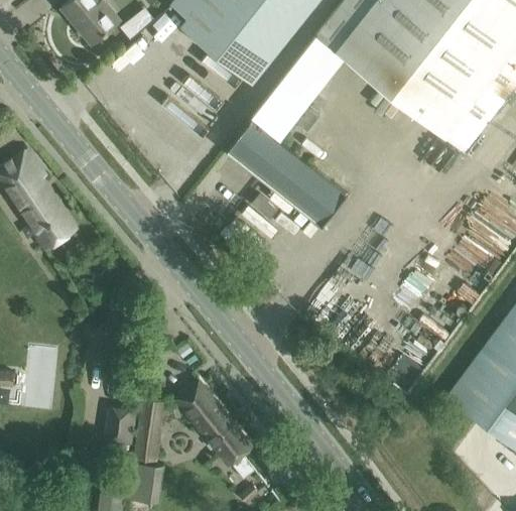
[(72,0),(61,9),(92,46),(120,23),(100,0),(72,0)]
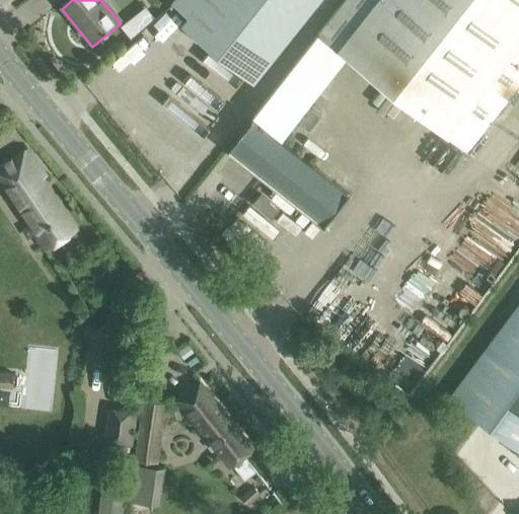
[(178,0),(171,9),(188,22),(181,30),(252,87),(322,0),(178,0)]
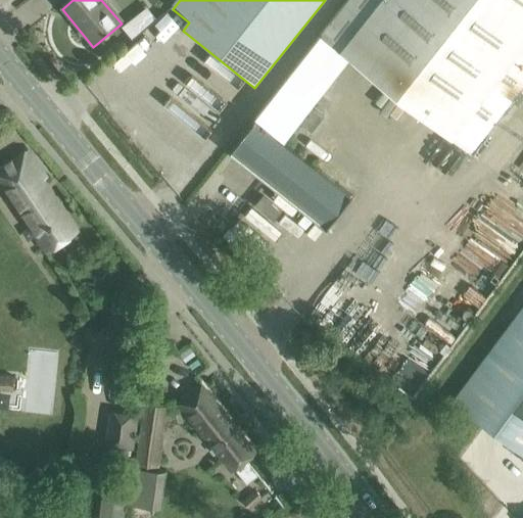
[(522,0),(350,0),(321,38),(341,54),(347,59),(470,156),(522,89),(522,0)]
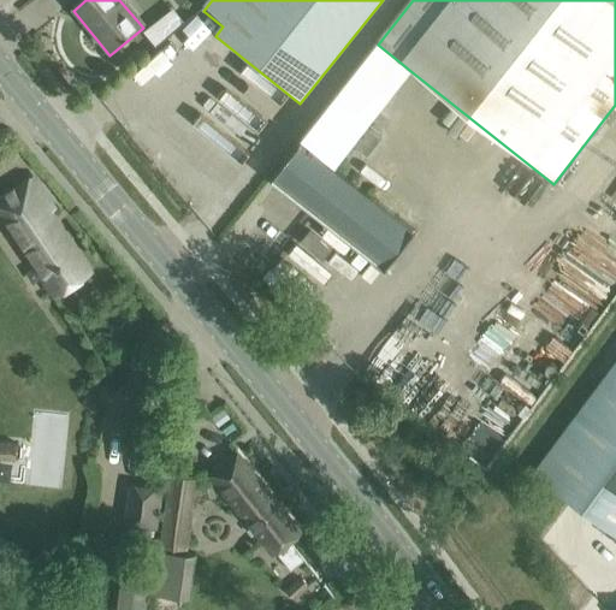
[(155,24),(144,33),(157,47),(167,37),(155,24)]
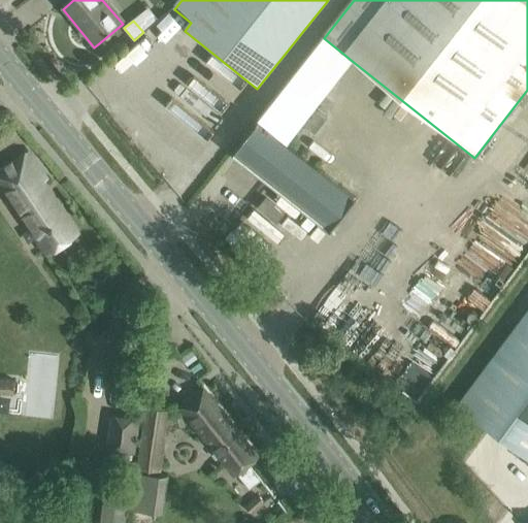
[(351,60),(344,55),(324,38),(255,126),(256,127),(232,158),(329,234),(355,201),(284,145),(351,60)]
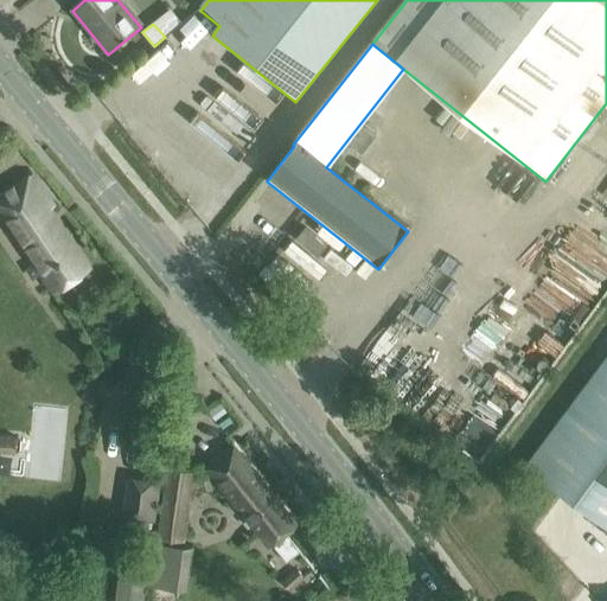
[(49,215),(52,211),(32,180),(0,202),(0,217),(55,298),(89,274),(49,215)]
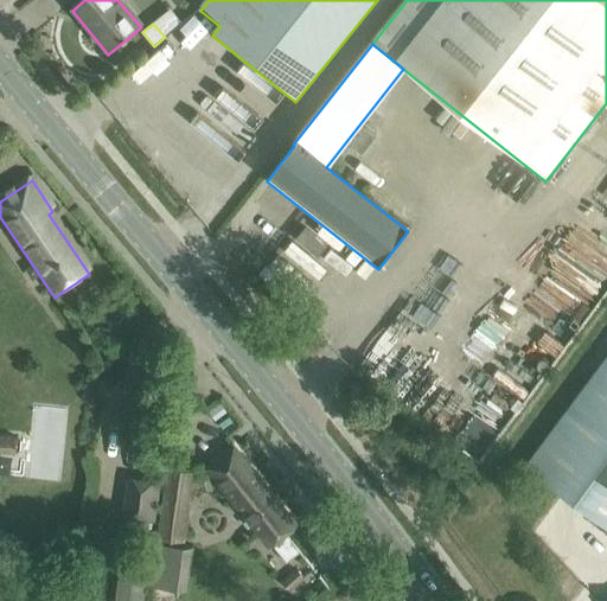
[(606,362),(525,471),(606,531),(606,362)]
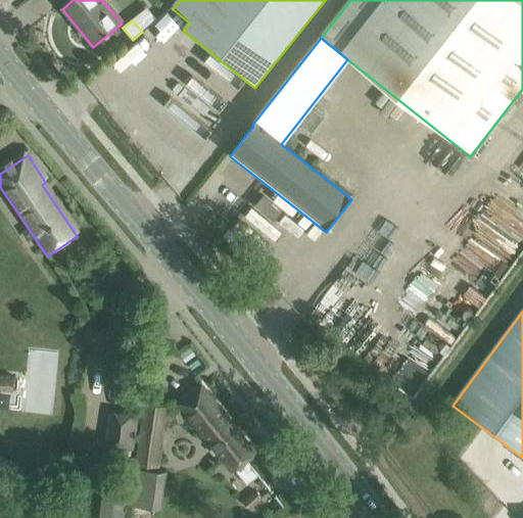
[(0,394),(12,396),(14,380),(0,378),(0,394)]
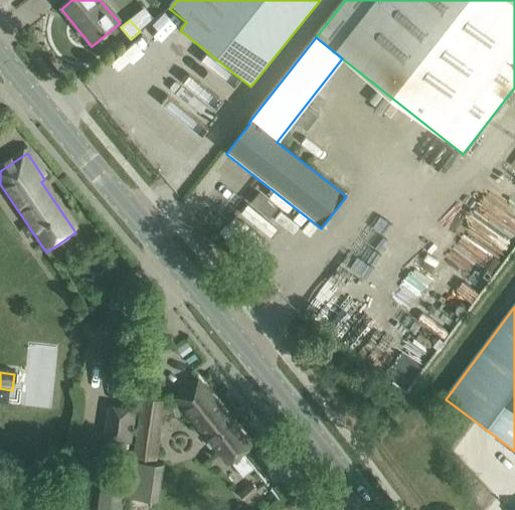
[(175,402),(228,468),(251,449),(198,383),(175,402)]
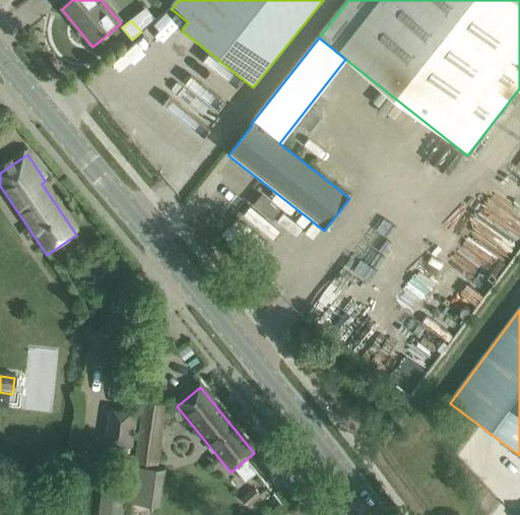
[(134,464),(154,468),(165,409),(144,405),(134,464)]
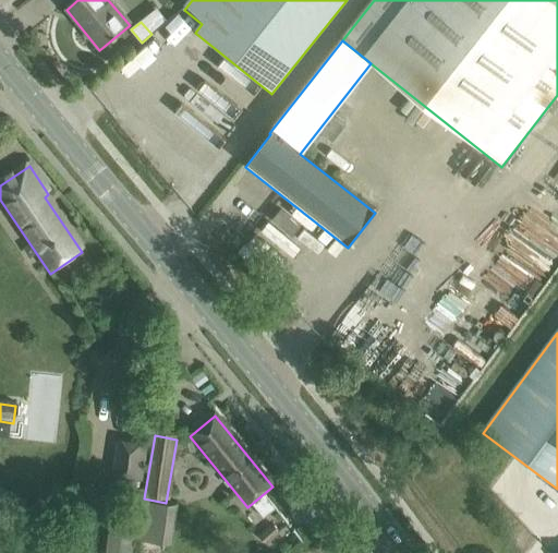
[(112,481),(142,485),(147,447),(118,443),(112,481)]
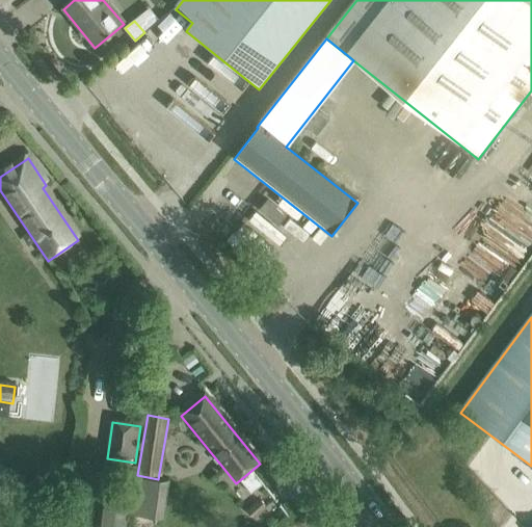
[(101,482),(134,488),(137,470),(103,465),(101,482)]
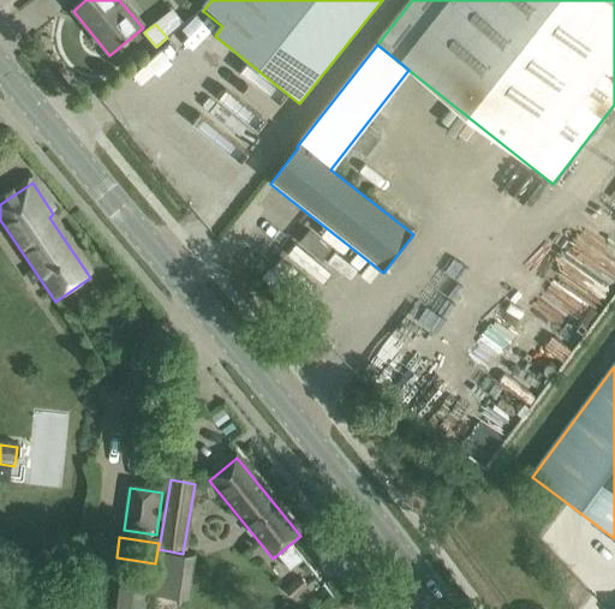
[(151,598),(187,604),(195,560),(159,554),(151,598)]
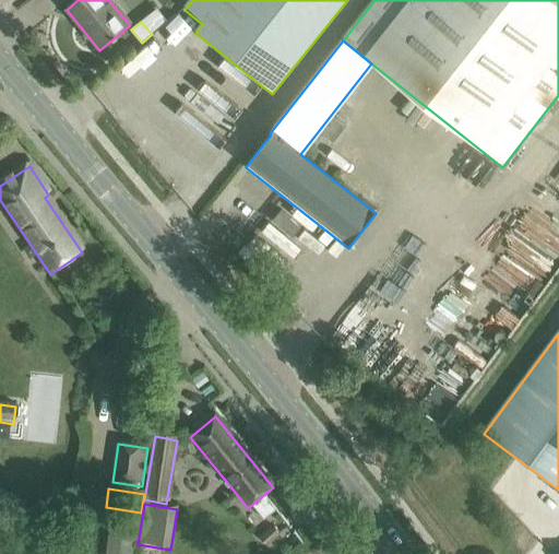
[(259,542),(266,550),(278,538),(272,530),(259,542)]
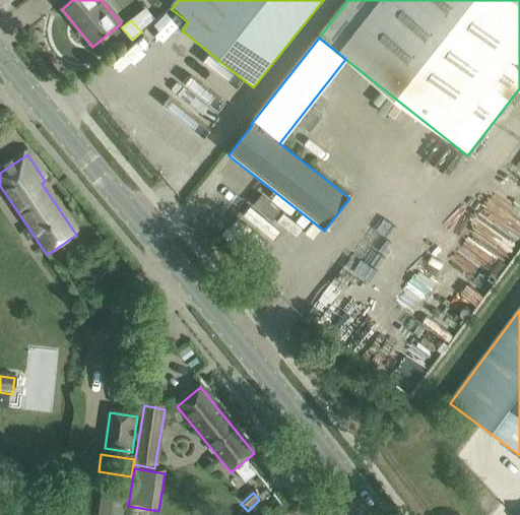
[(126,514),(127,501),(102,499),(100,514),(126,514)]
